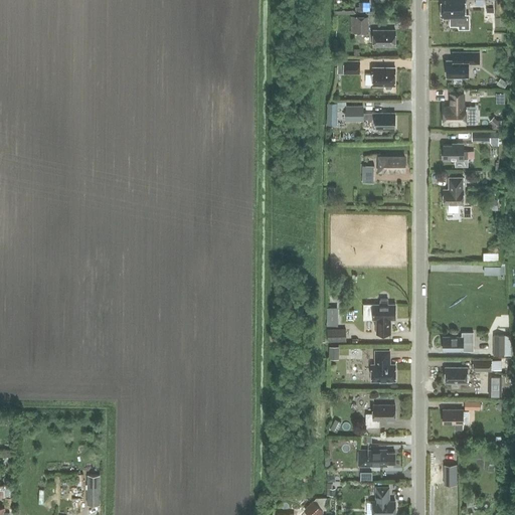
[(441,0),(441,15),(443,15),(445,18),(451,18),(451,25),(459,25),(459,24),(469,24),(469,15),(465,15),(464,0),(441,0)]
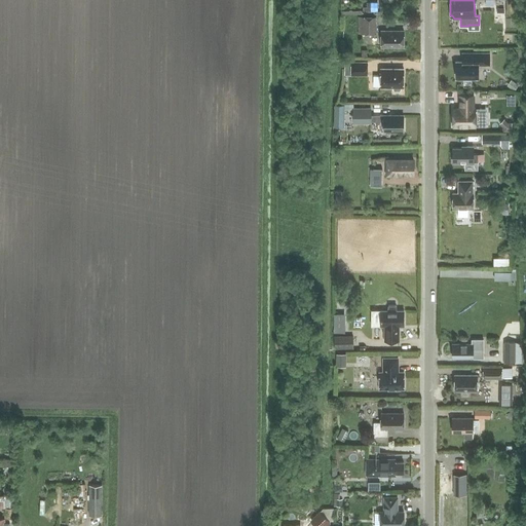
[(364,7),(364,11),(377,11),(377,2),(367,2),(367,7),(364,7)]
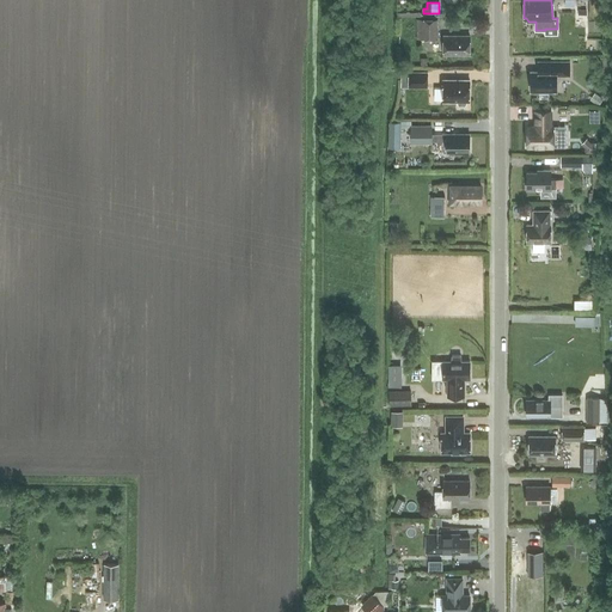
[(575,10),(576,25),(588,24),(588,8),(575,10)]
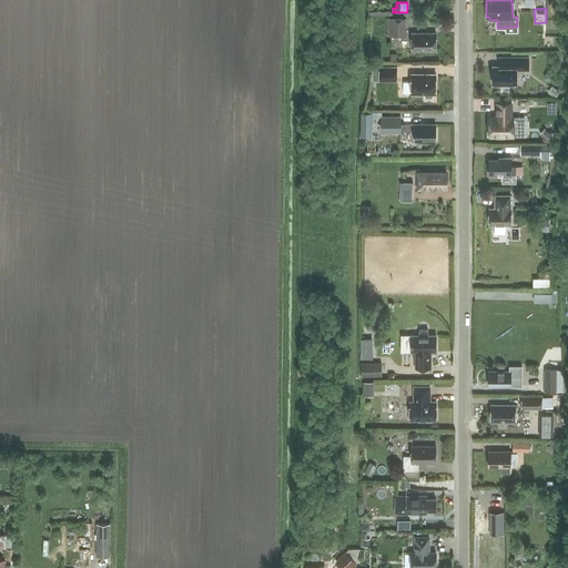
[(404,17),(386,17),(386,36),(405,34),(404,23),(404,17)]
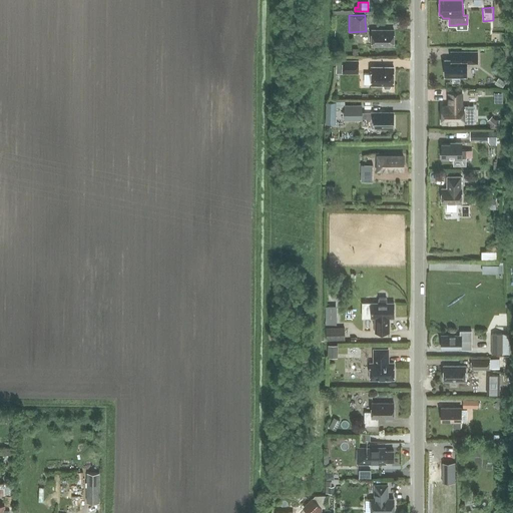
[(371,30),(371,44),(393,44),(393,30),(371,30)]
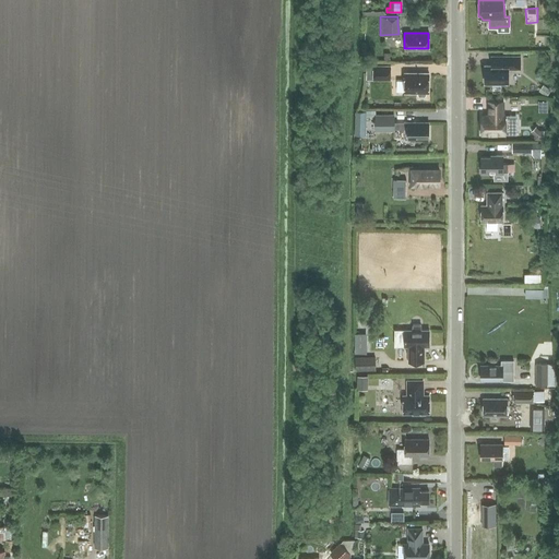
[(502,64),(485,64),(485,83),(508,83),(508,69),(520,69),(520,56),(502,56),(502,64)]
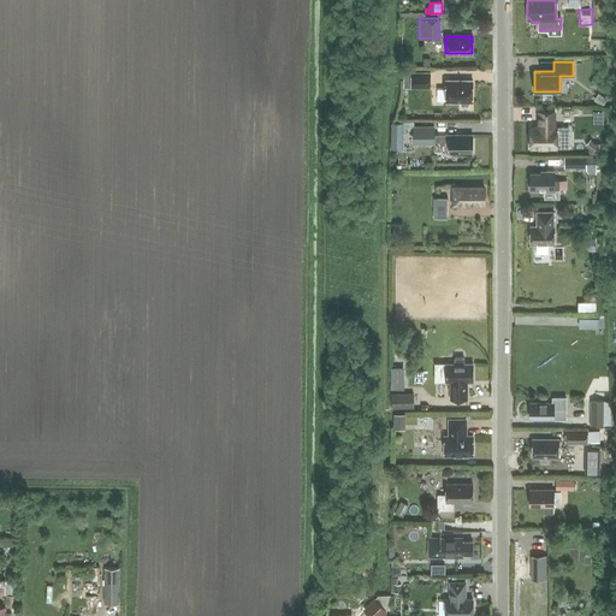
[(430,72),(409,72),(409,76),(409,86),(409,88),(430,88),(430,72)]
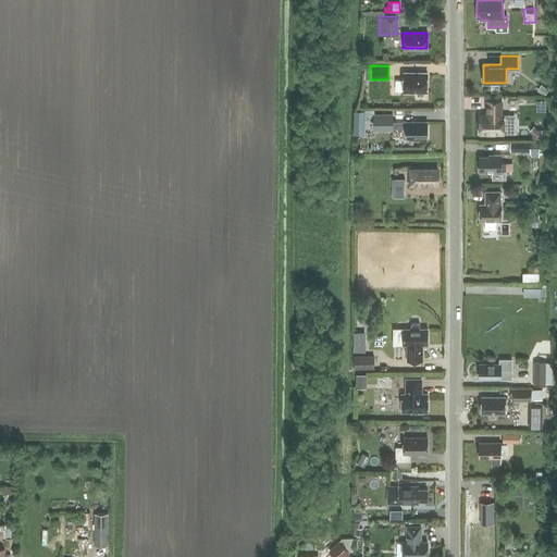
[(426,73),(403,73),(403,91),(417,91),(417,94),(417,96),(422,96),(423,94),(423,91),(426,91),(426,73)]
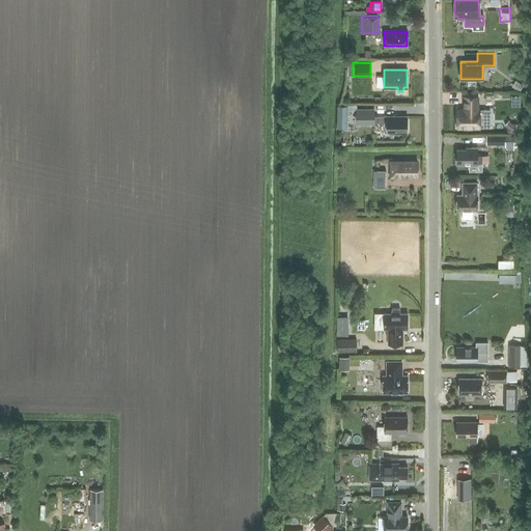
[(464,109),(456,109),(456,128),(480,128),(480,109),(478,109),(478,95),(464,95),(464,109)]
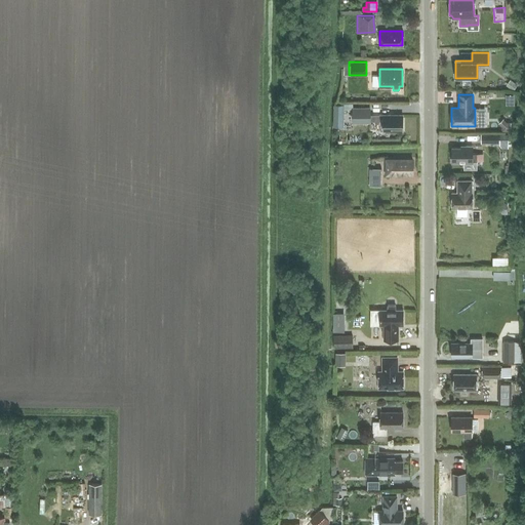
[(506,99),(506,106),(515,105),(514,95),(506,95),(506,98),(506,99)]
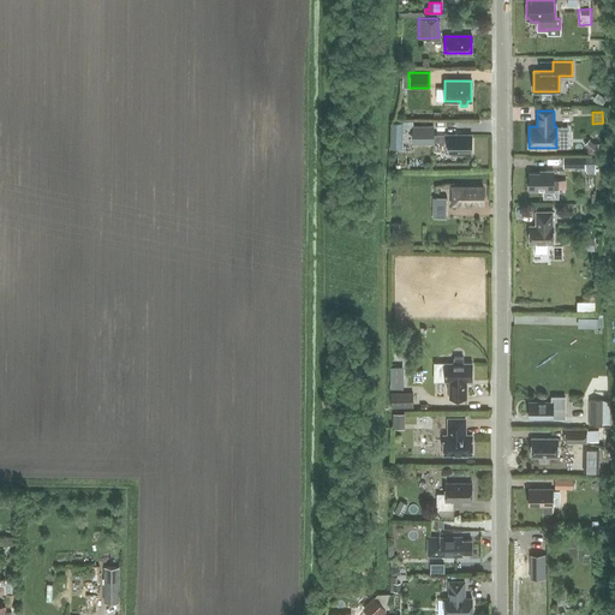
[(390,138),(390,149),(402,149),(402,138),(402,123),(390,123),(390,138)]
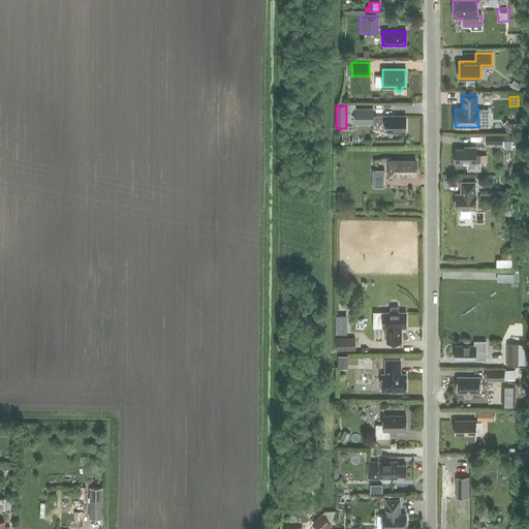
[(355,109),(355,123),(373,123),(373,122),(373,116),(373,109),(355,109)]
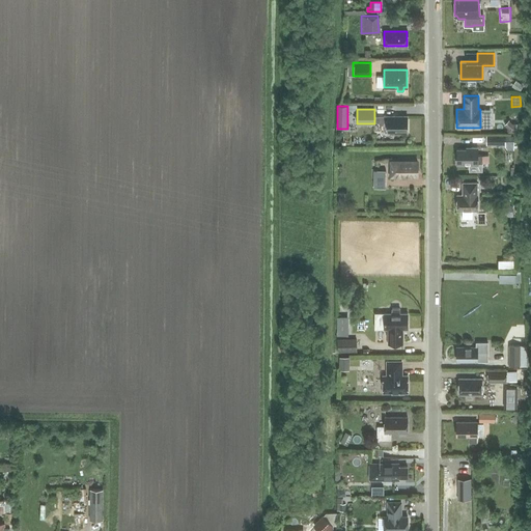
[(374,116),(374,122),(387,122),(387,132),(408,132),(408,116),(387,116),(374,116)]
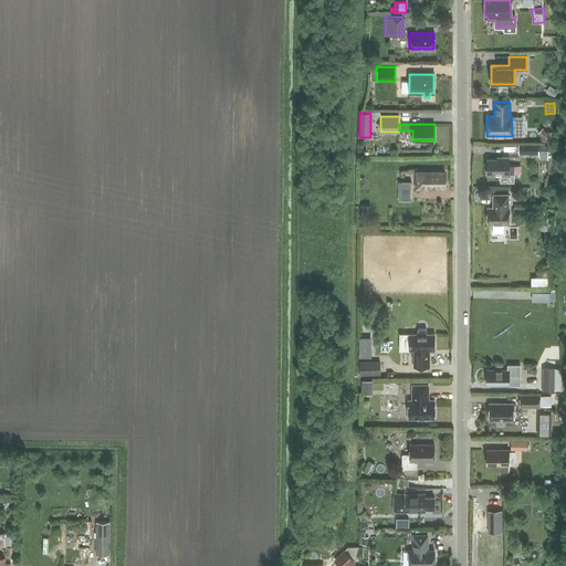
[(549,140),(549,130),(545,130),(542,127),(537,133),(541,136),(541,140),(549,140)]
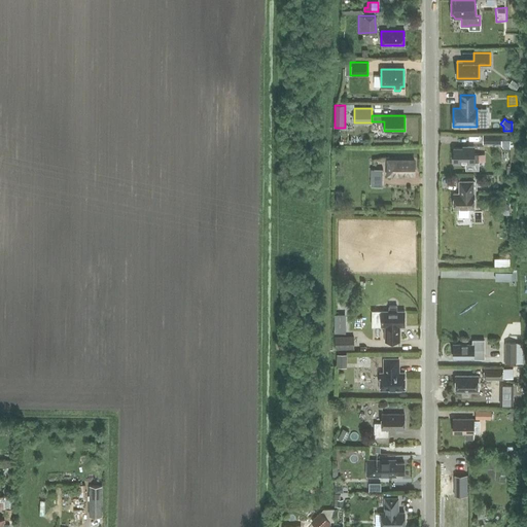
[(508,135),(482,135),(482,144),(500,144),(500,145),(502,149),(508,149),(508,135)]
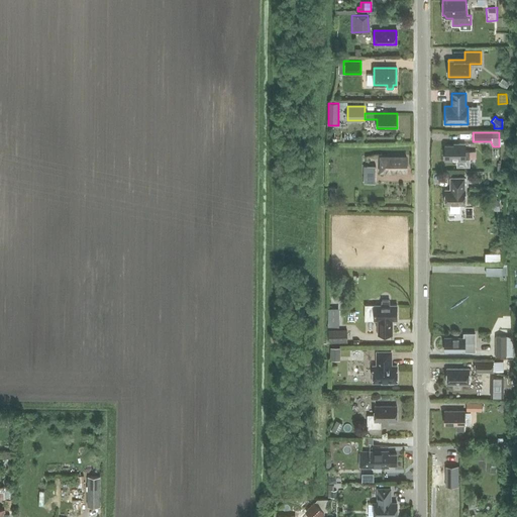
[(444,145),(444,161),(464,161),(464,159),(470,159),(470,151),(464,151),(464,143),(457,143),(457,145),(444,145)]
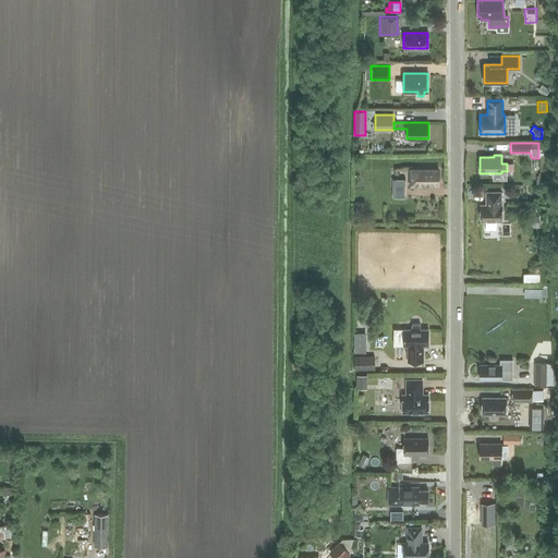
[(435,180),(438,180),(438,171),(420,171),(420,169),(411,169),(411,184),(419,184),(420,186),(427,186),(428,184),(436,184),(435,180)]
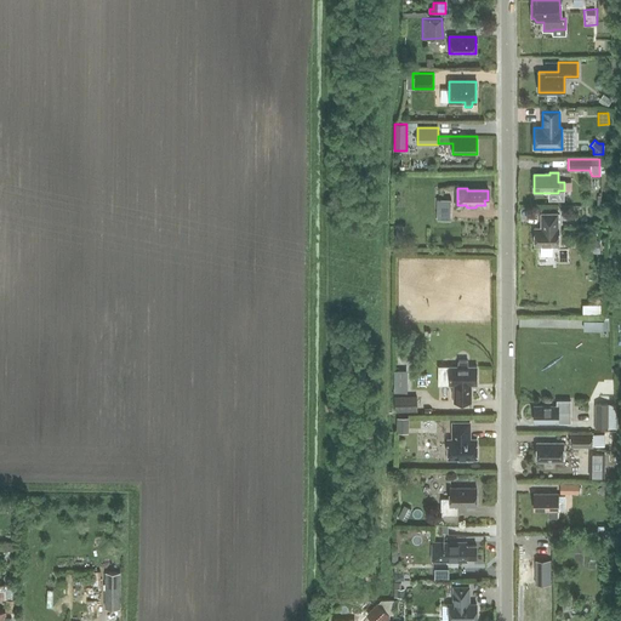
[(438,220),(451,220),(451,199),(438,199),(438,220)]
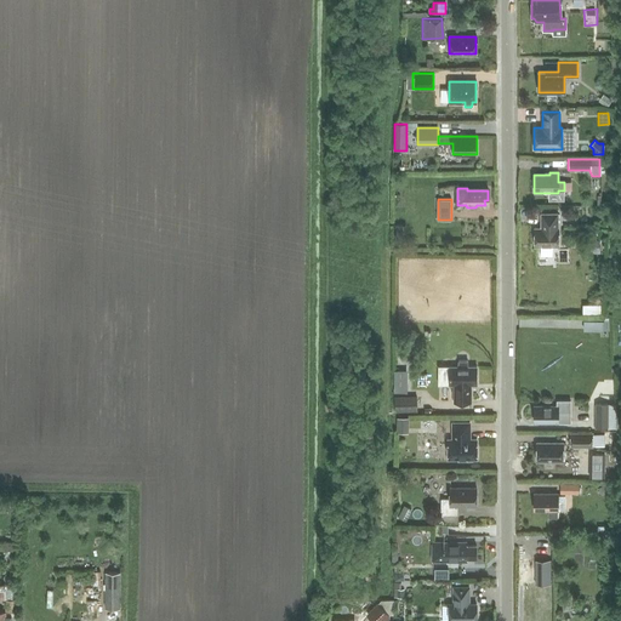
[(541,228),(534,228),(534,246),(558,246),(558,228),(558,214),(541,214),(541,228)]
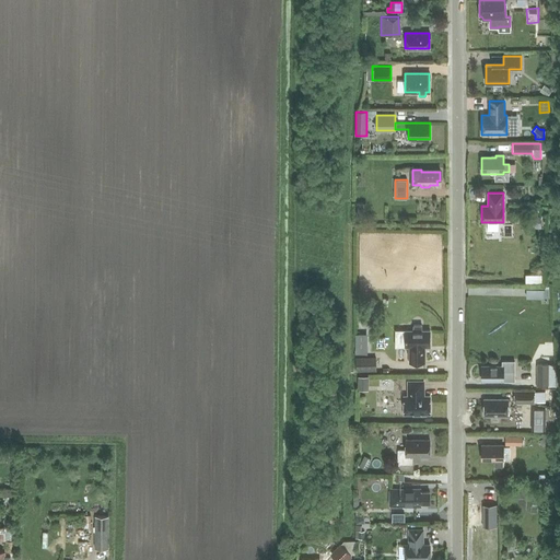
[(358,217),(368,217),(366,203),(357,203),(358,217)]
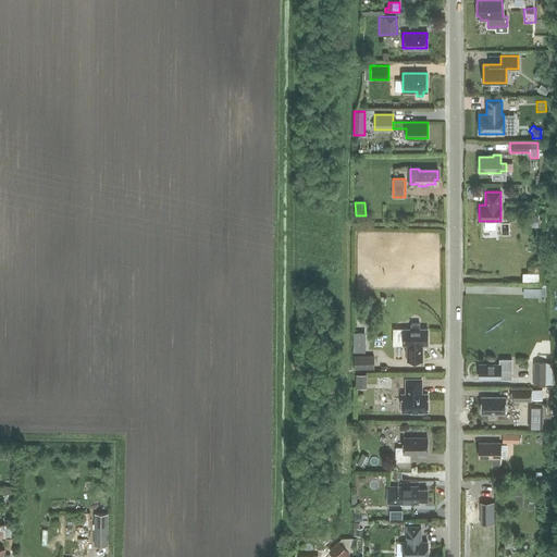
[(524,227),(537,227),(537,215),(523,215),(524,227)]
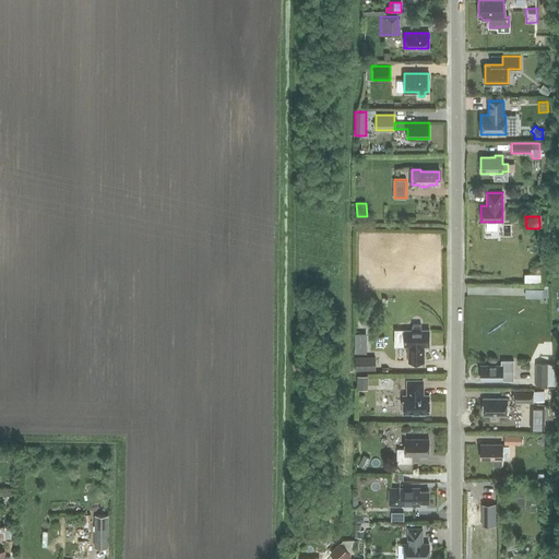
[(524,281),(542,281),(542,272),(524,272),(524,281)]
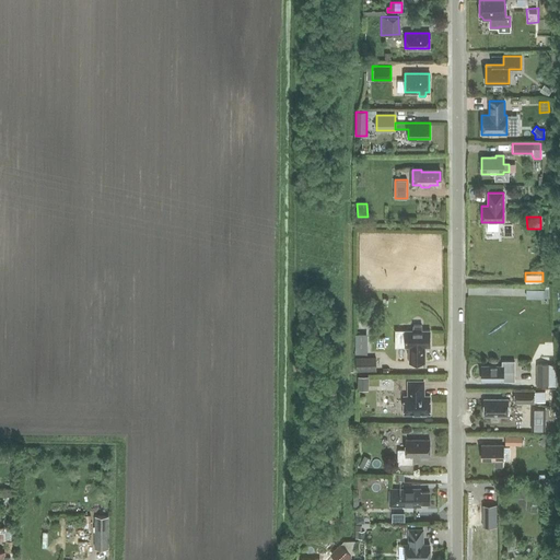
[(526,289),(526,299),(545,299),(545,289),(526,289)]
